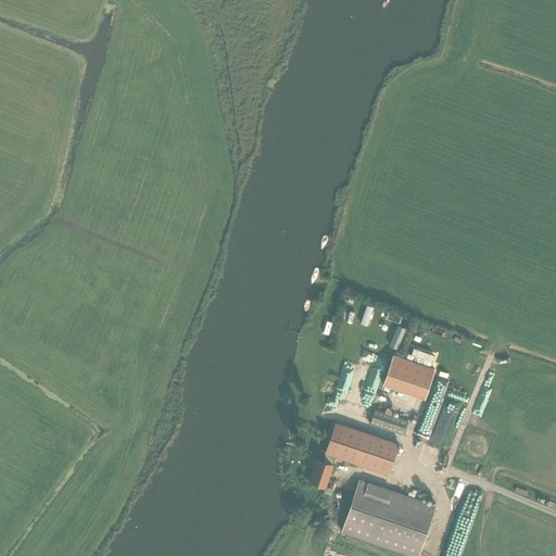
[(368,328),(374,308),(366,306),(362,326),(368,328)]
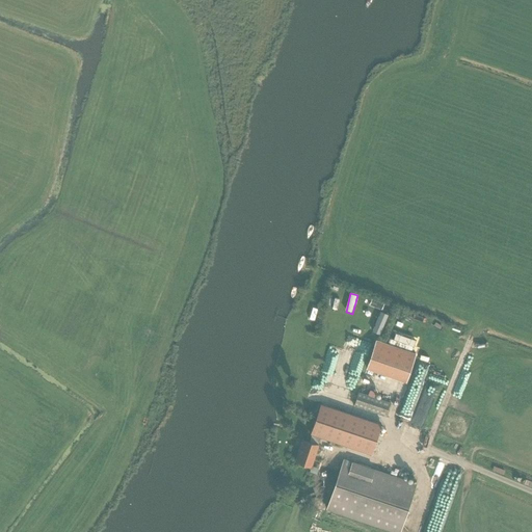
[(338,310),(340,299),(329,297),(327,308),(338,310)]
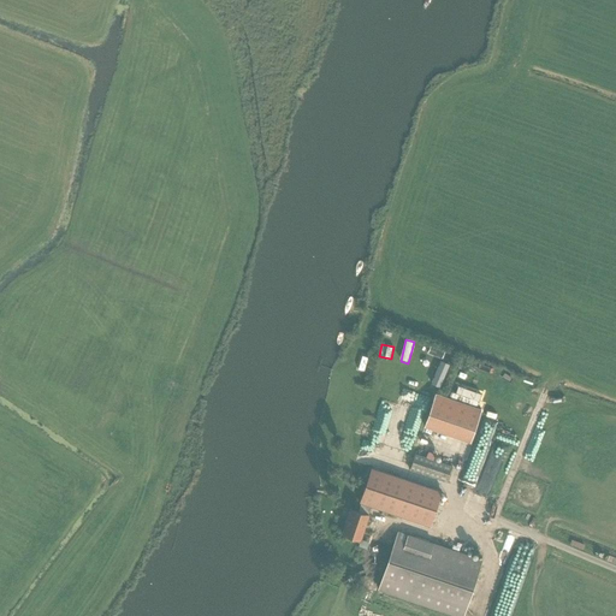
[(450,365),(440,361),(431,384),(439,388),(450,365)]
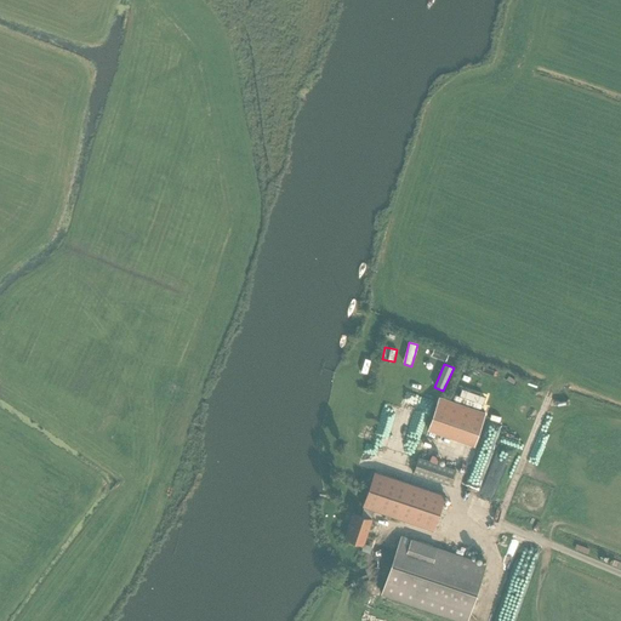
[(403,408),(383,402),(377,423),(394,427),(389,445),(400,449),(409,420),(425,425),(433,394),(422,392),(421,394),(406,389),(403,408)]
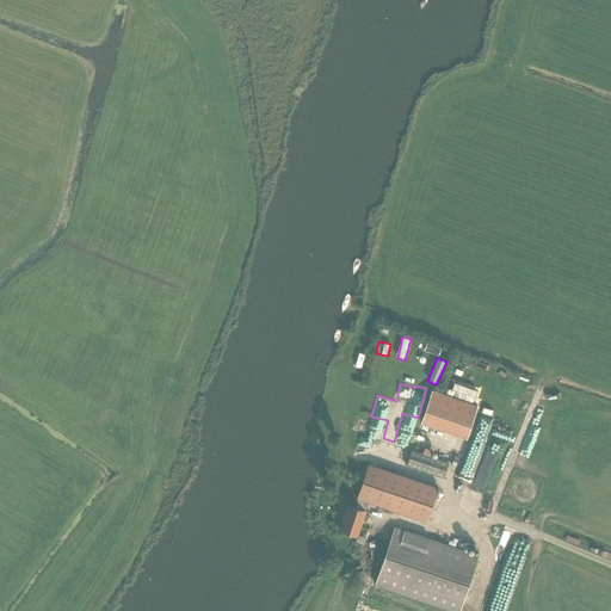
[(466,438),(477,406),(432,390),(421,423),(466,438)]
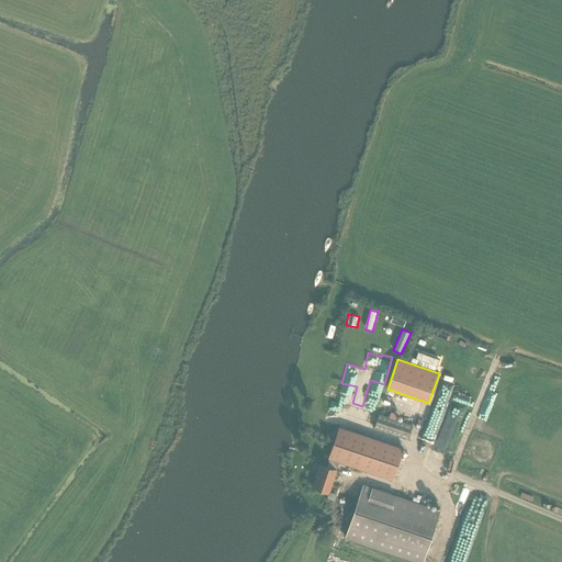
[(413,425),(400,422),(384,416),(379,414),(373,428),(407,440),(413,425)]
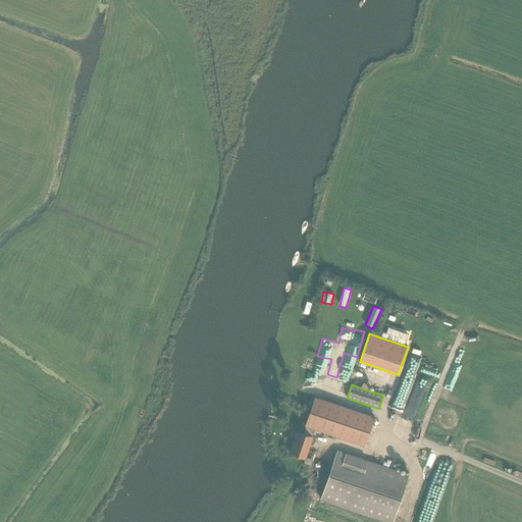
[(314,429),(364,446),(374,417),(314,397),(305,426),(306,426),(304,433),(297,431),(290,453),(306,459),(313,436),(312,436),(314,429)]
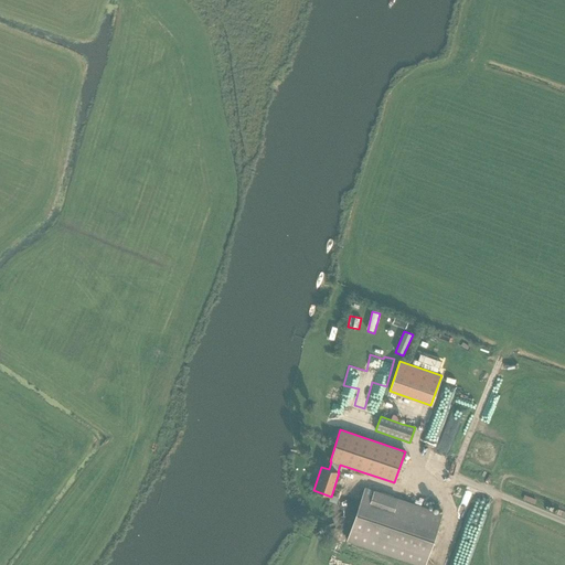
[(348,541),(418,564),(424,564),(441,513),(365,488),(348,541)]
